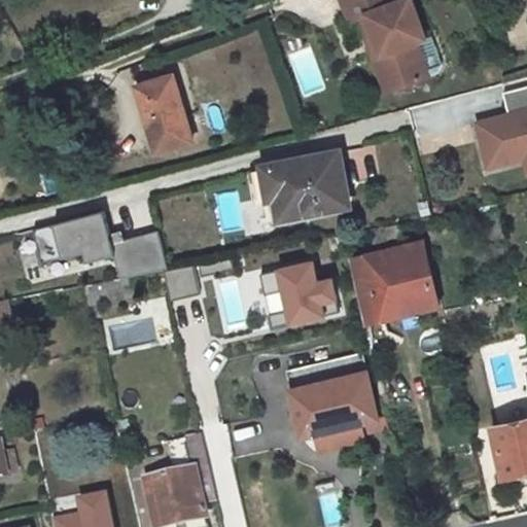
[(340,0),(348,21),(358,16),(369,12),(383,53),(396,48),(409,82),(426,76),(414,42),(423,38),(409,0),(399,0),(393,2),(391,0),(340,0)]
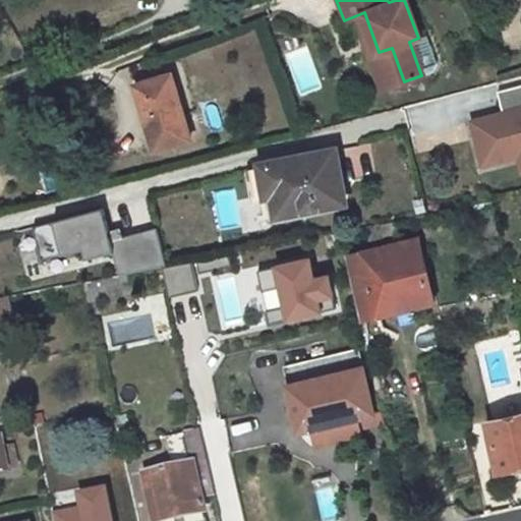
[(382,90),(404,81),(392,48),(379,52),(364,12),(354,16),(382,90)]
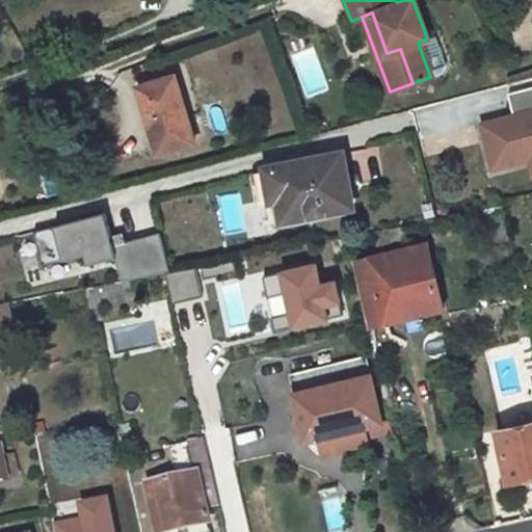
[(140,86),(155,132),(162,156),(198,144),(191,121),(177,75),(140,86)]
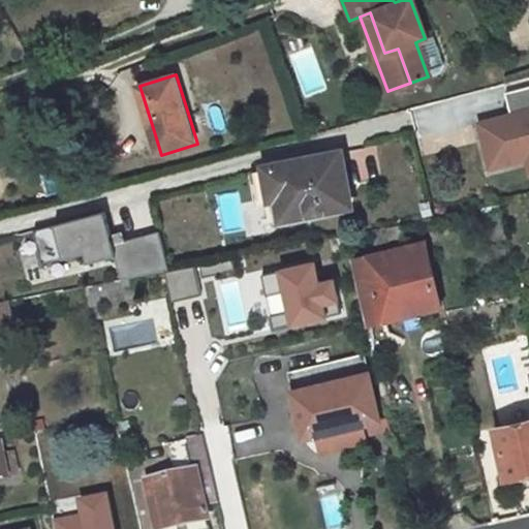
[(509,113),(473,122),(488,175),(525,164),(528,177),(528,176),(528,87),(504,94),(509,113)]
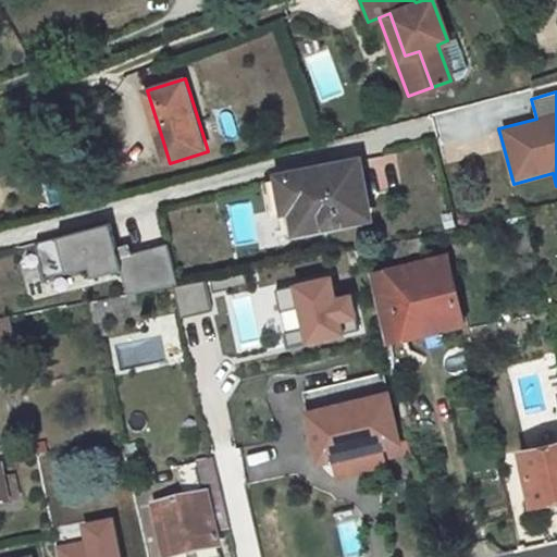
[(359,162),(281,177),(291,229),(369,213),(359,162)]
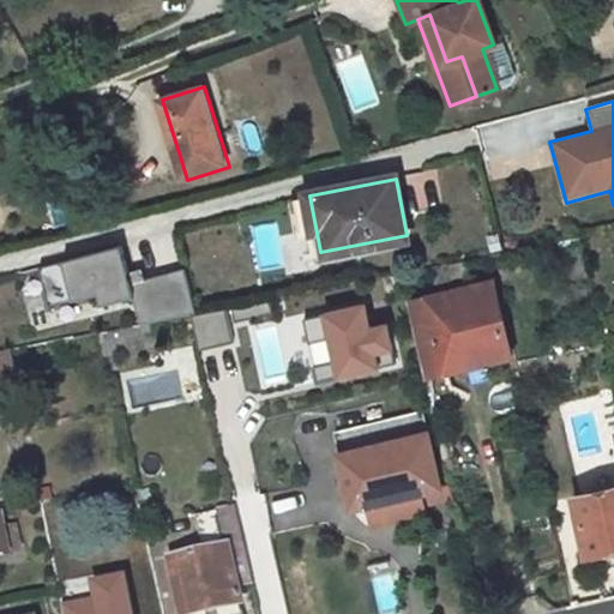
[(118,250),(20,275),(35,329),(132,305),(118,250)]
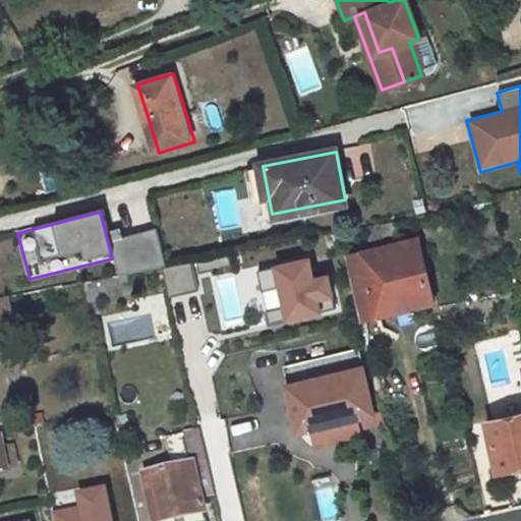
[(109,239),(118,276),(160,266),(152,229),(109,239)]
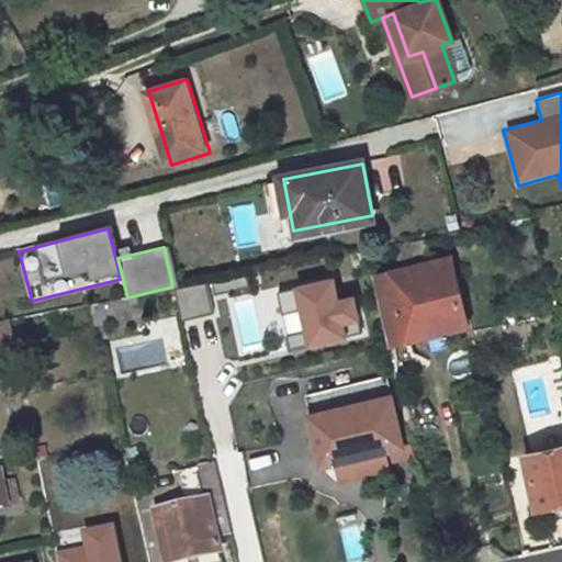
[(467,326),(451,258),(371,277),(388,346),(467,326)]
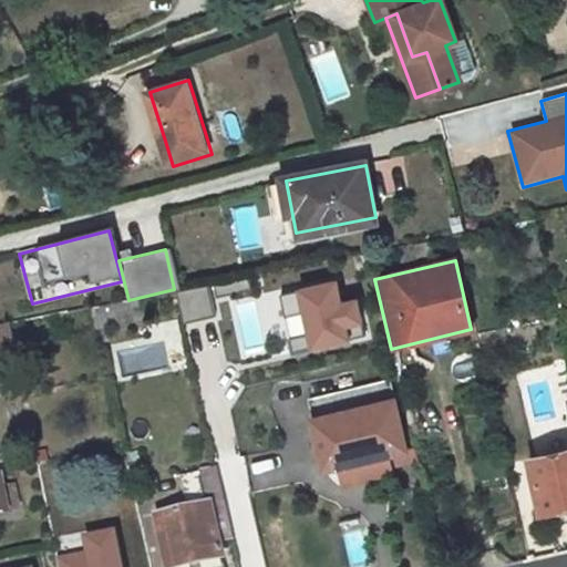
[(336,282),(296,291),(309,353),(349,344),(347,331),(362,328),(357,301),(341,305),(336,282)]
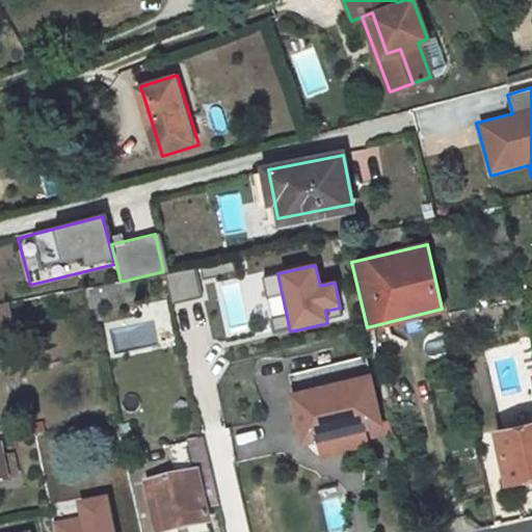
[(163,275),(170,302),(198,295),(191,268),(163,275)]
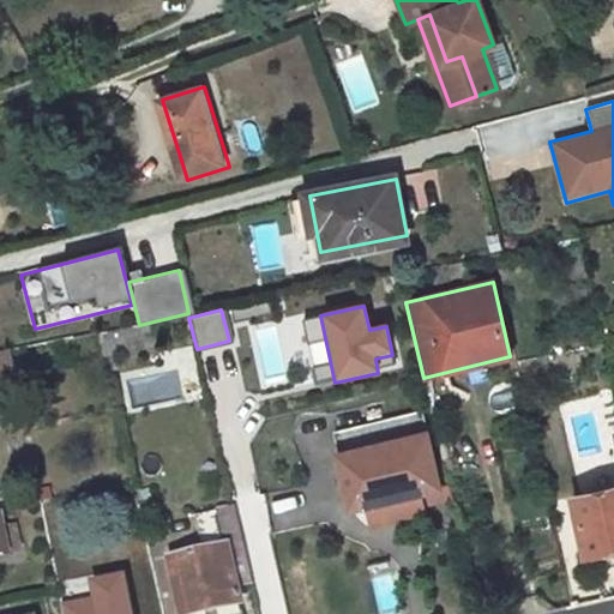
[(152,323),(98,335),(102,355),(157,344),(152,323)]
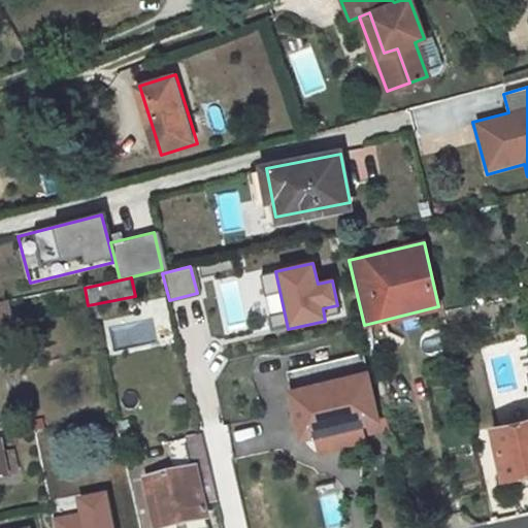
[(0,330),(14,327),(9,303),(0,304),(0,330)]
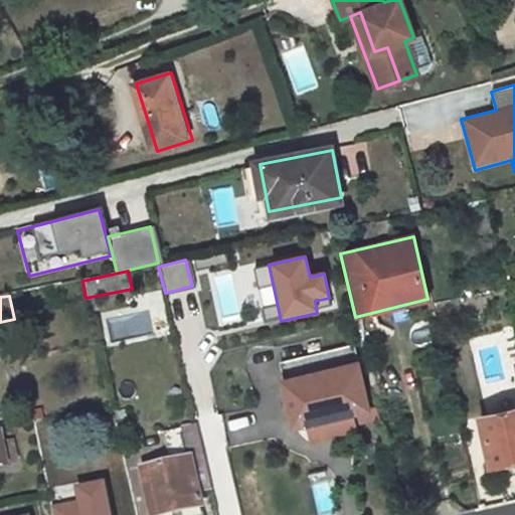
[(355,345),(280,363),(295,425),(369,407),(355,345)]
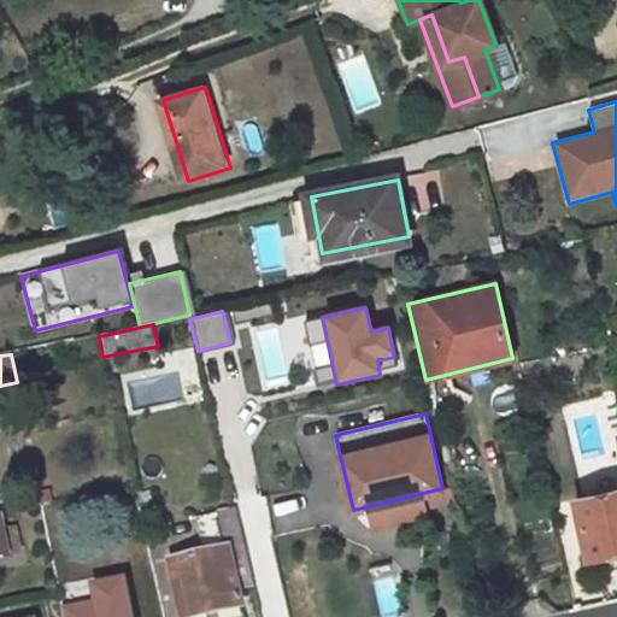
[(616,492),(575,503),(588,560),(613,554),(616,553),(616,492)]
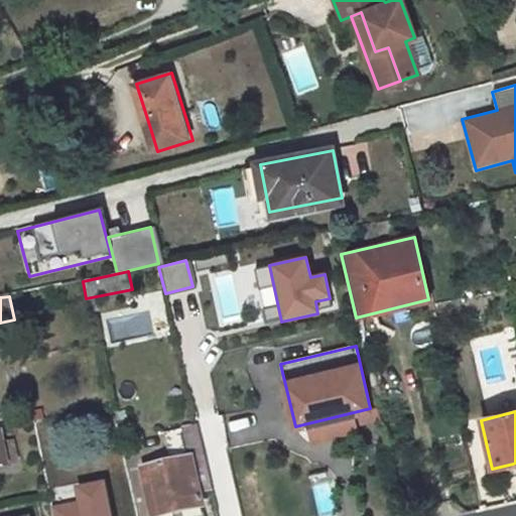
[(179,426),(181,452),(200,450),(198,425),(179,426)]
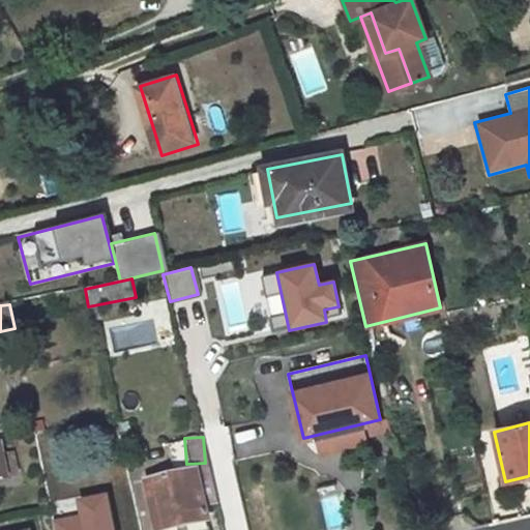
[(198,473),(147,483),(155,529),(171,529),(181,528),(208,523),(198,473)]
